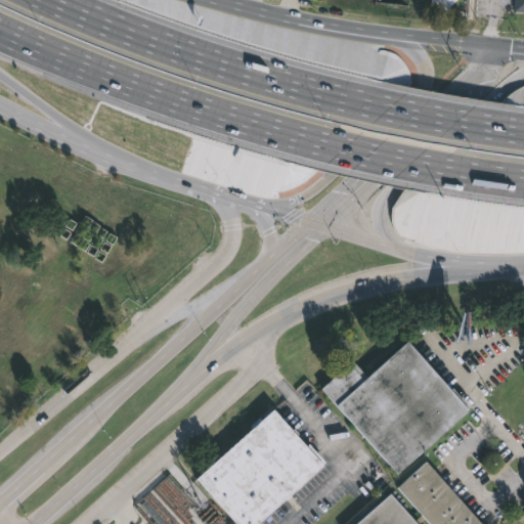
[(443,8),(431,8),(431,0),(455,0),(449,7),(443,1),(443,8)]
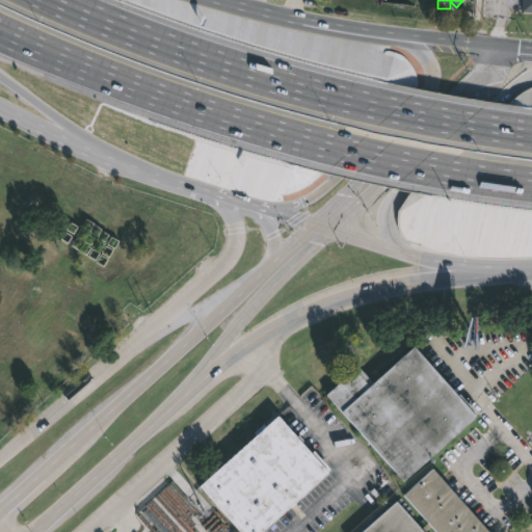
[(531,0),(531,9),(523,9),(523,0),(531,0)]
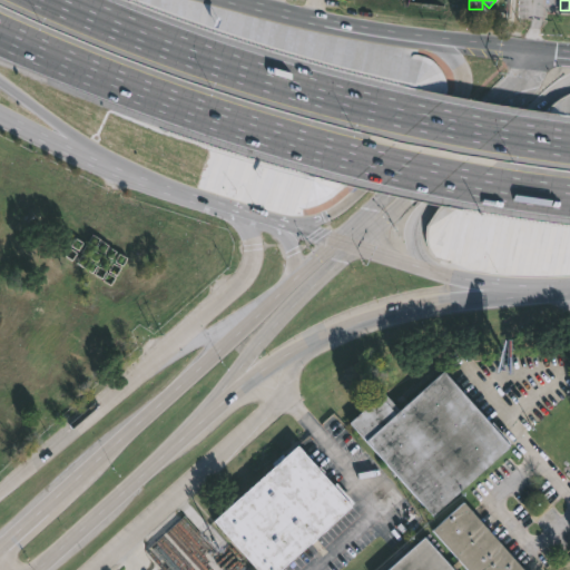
[(444,372),(511,446),(433,518),(349,423),(380,394),(382,396),(384,394),(400,411),(444,372)]
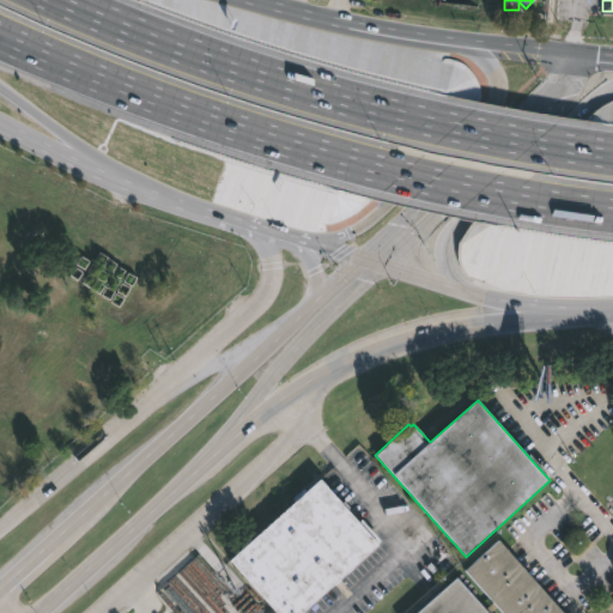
[(378,545),(303,612),(277,612),(230,560),(320,479),(378,545)]
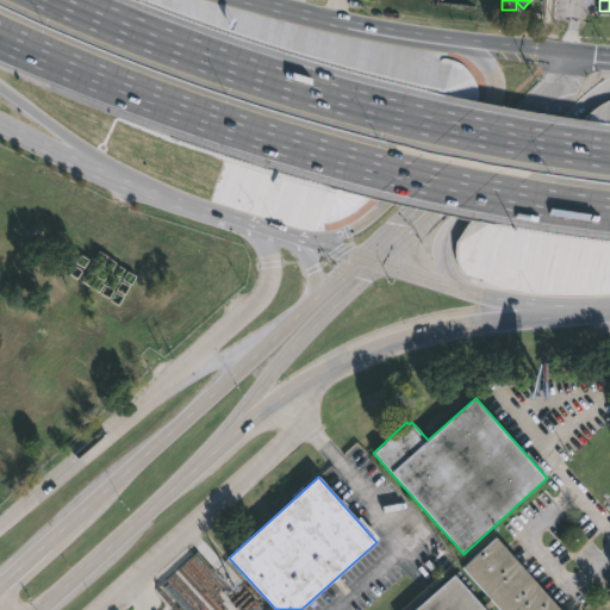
[(496,539),(518,564),(524,558),(528,564),(523,568),(559,609),(415,609),(454,574),(477,599),(485,592),(462,568),(496,539)]
